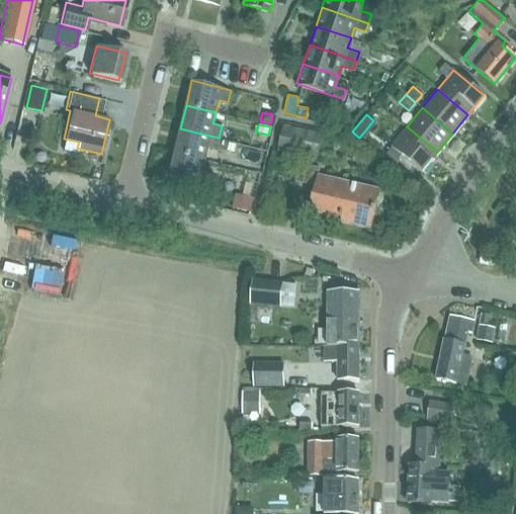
[(320,132),(282,124),(277,149),(315,157),(320,132)]
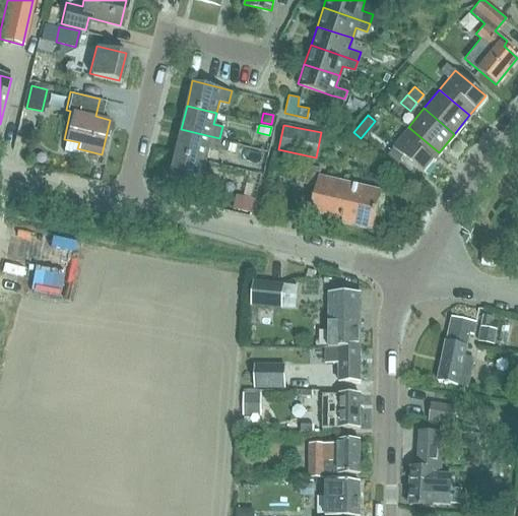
[(439,152),(408,127),(392,146),(423,172),(439,152)]
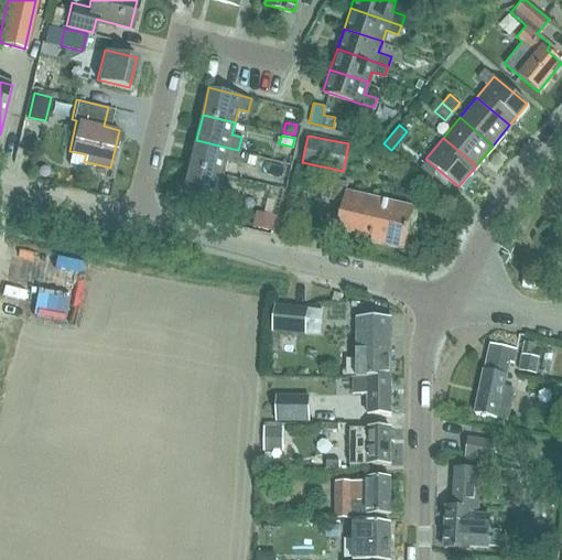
[(236,163),(238,150),(196,140),(191,165),(223,173),(225,161),(236,163)]
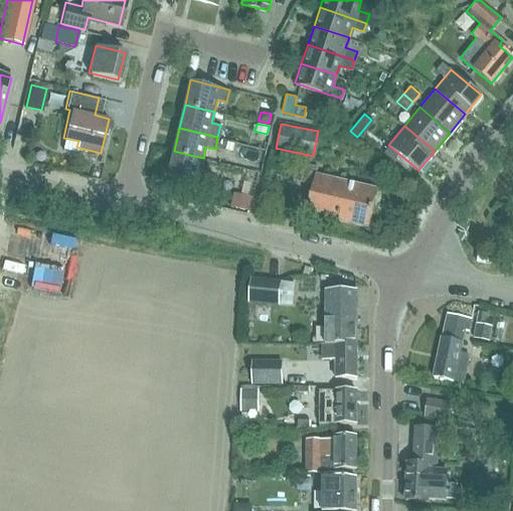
[(226,139),(224,148),(236,151),(239,142),(226,139)]
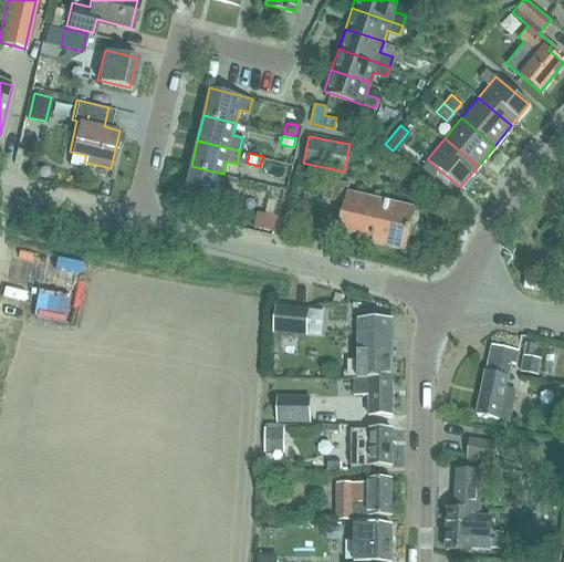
[(220,187),(223,174),(191,166),(185,193),(227,203),(230,189),(220,187)]
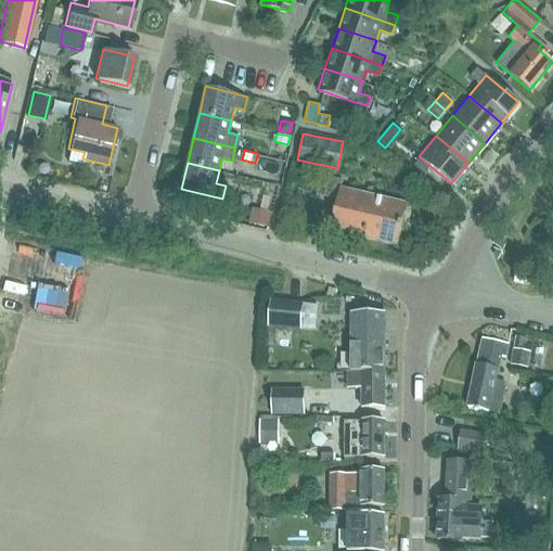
[(330,223),(364,232),(363,236),(396,244),(406,202),(338,187),(330,223)]
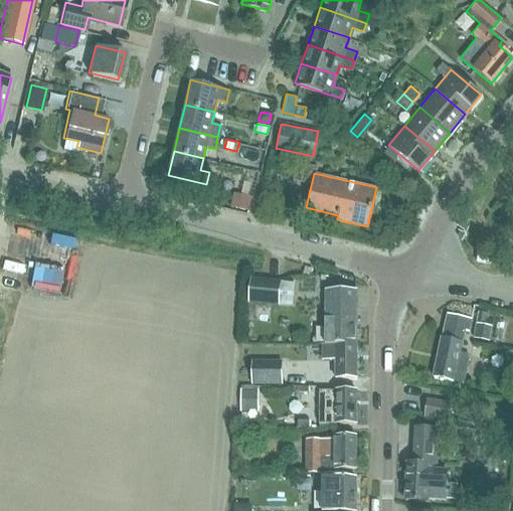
[(232,190),(229,204),(247,208),(251,195),(232,190)]
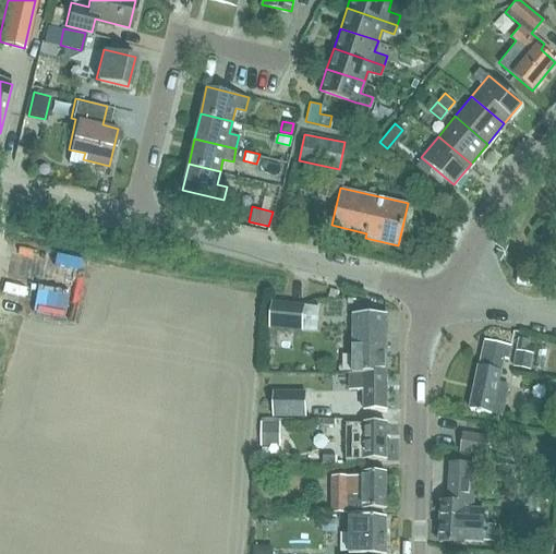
[(0,279),(17,282),(20,273),(0,268),(0,279)]
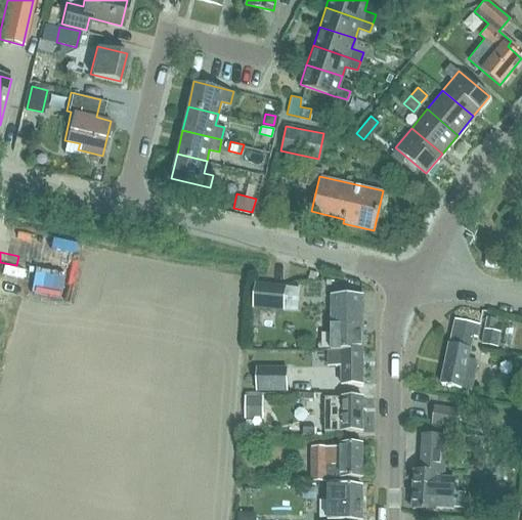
[(281,308),(285,285),(255,282),(252,306),(281,308)]
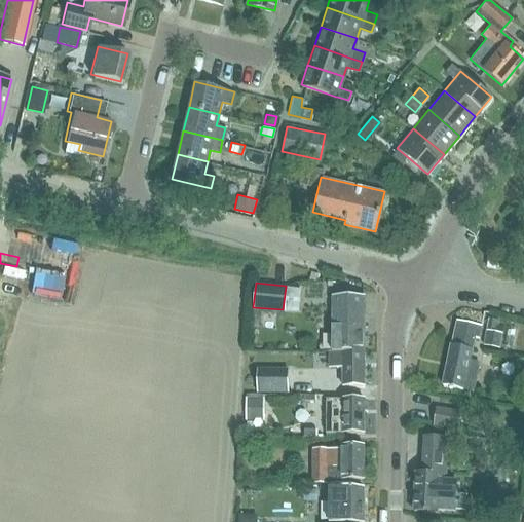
[(302,289),(300,289),(292,287),(290,294),(300,296),(302,289)]
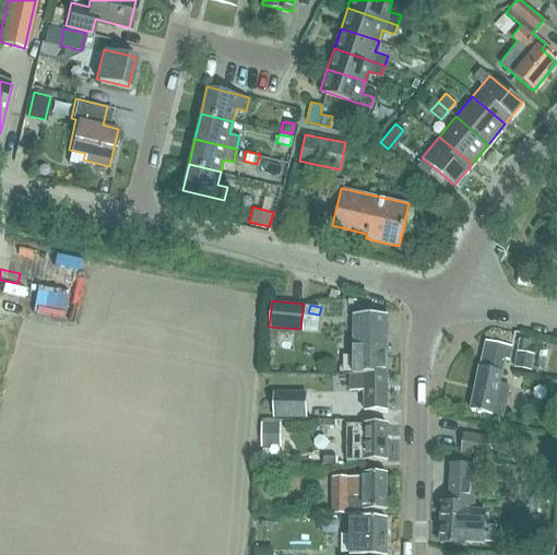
[(386,373),(386,314),(352,315),(352,372),(348,372),(348,374),(358,374),(358,372),(386,373)]
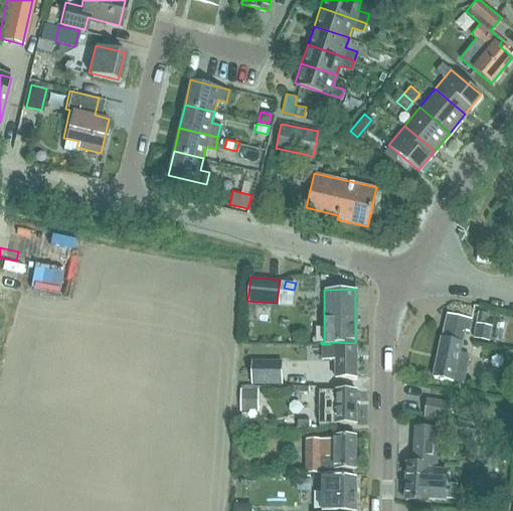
[(477,309),(475,321),(486,322),(488,311),(477,309)]
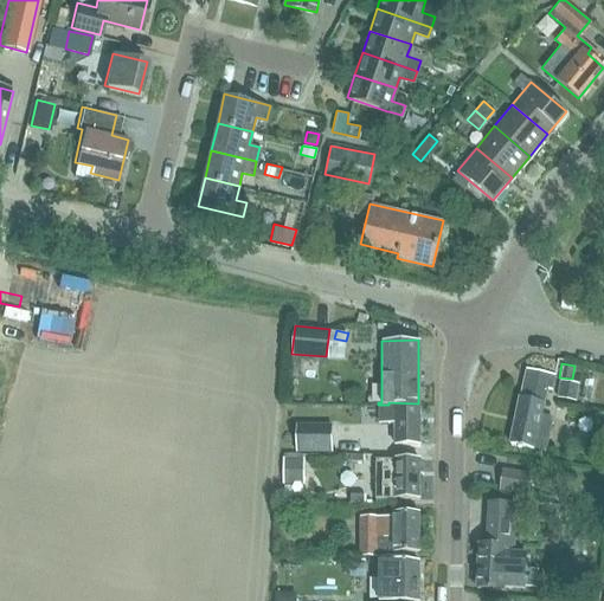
[(526,368),(511,443),(534,448),(544,451),(551,417),(543,415),(547,389),(552,389),(556,375),(526,368)]
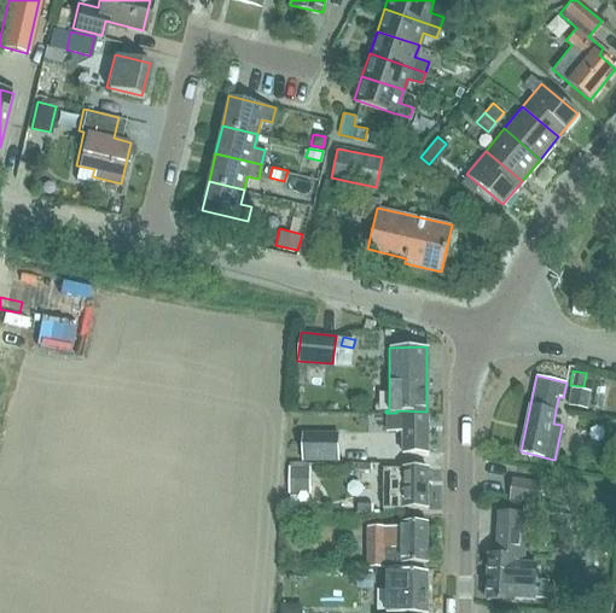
[(570,385),(568,401),(585,403),(587,387),(583,386),(570,385)]
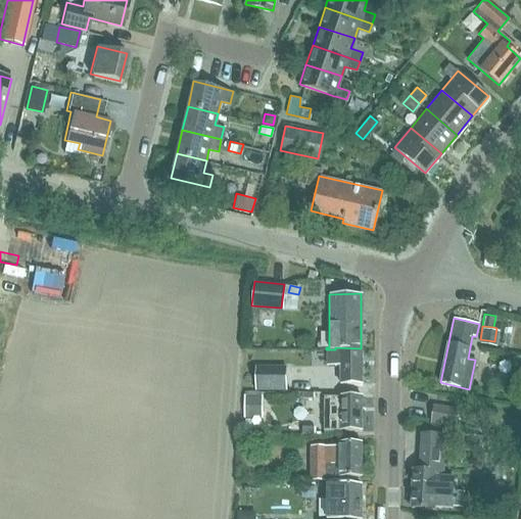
[(361,381),(361,348),(335,347),(335,349),(326,349),(326,364),(339,364),(339,381),(361,381)]
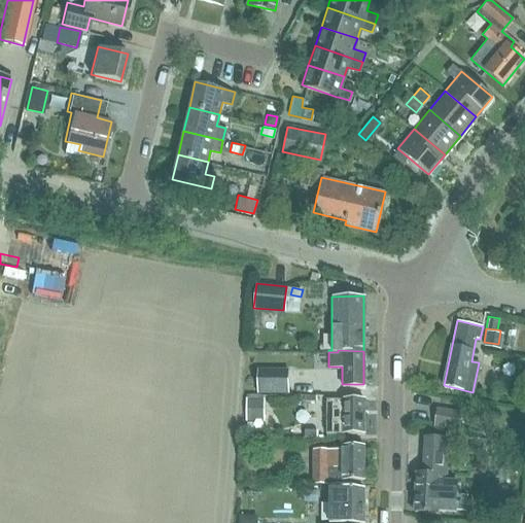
[(256,368),(256,391),(287,391),(287,368),(256,368)]
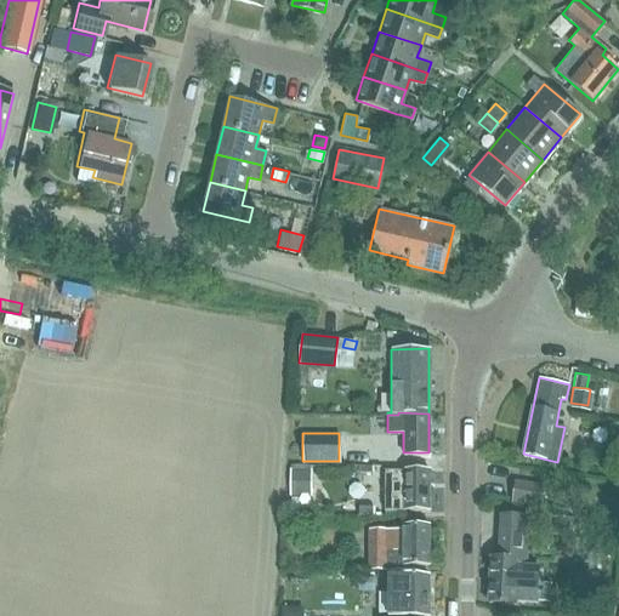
[(308,468),(289,468),(289,492),(308,492),(308,468)]
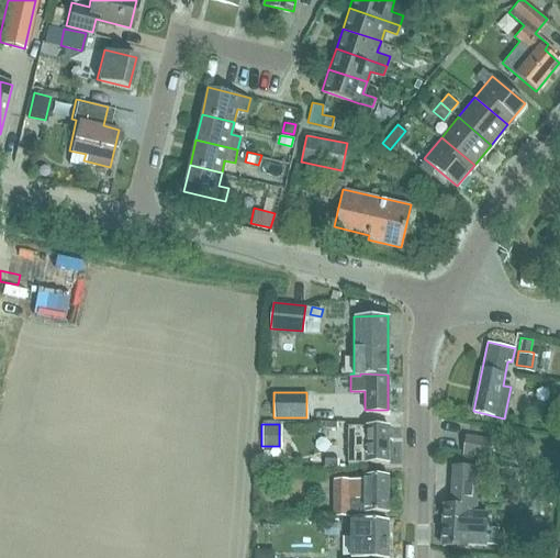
[(347,426),(346,461),(388,462),(389,426),(347,426)]
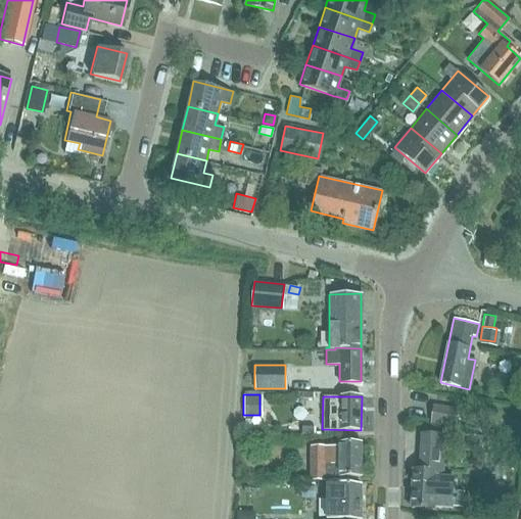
[(454,425),(457,409),(432,406),(430,421),(454,425)]
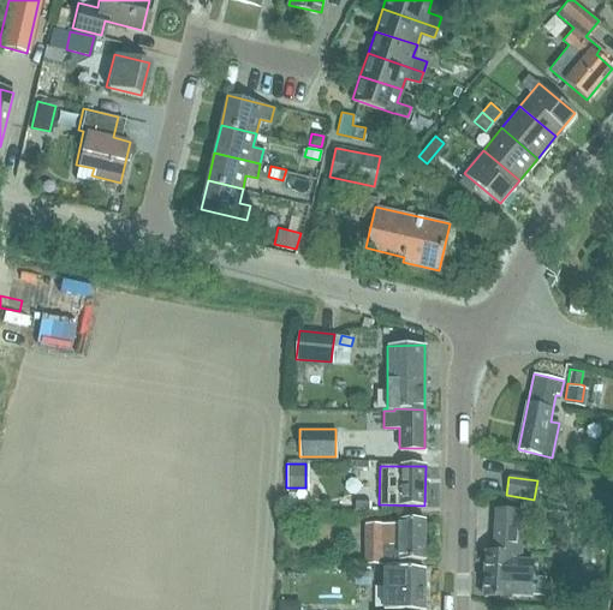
[(545,506),(543,522),(561,524),(563,507),(545,506)]
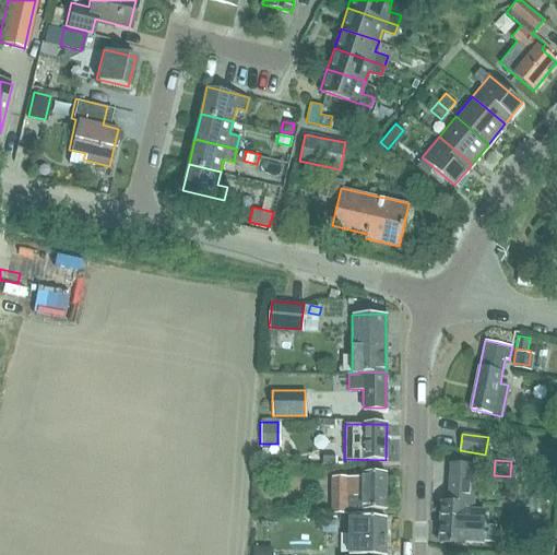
[(440,500),(438,541),(463,542),(463,539),(482,540),(484,508),(472,507),(474,476),(474,463),(449,461),(447,502),(440,500)]
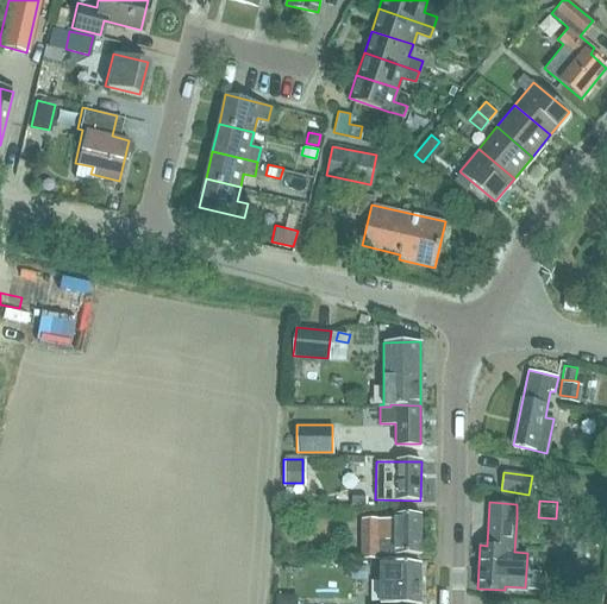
[(361,518),(361,539),(361,558),(399,559),(399,553),(420,554),(420,515),(389,515),(389,518),(377,518),(361,518)]
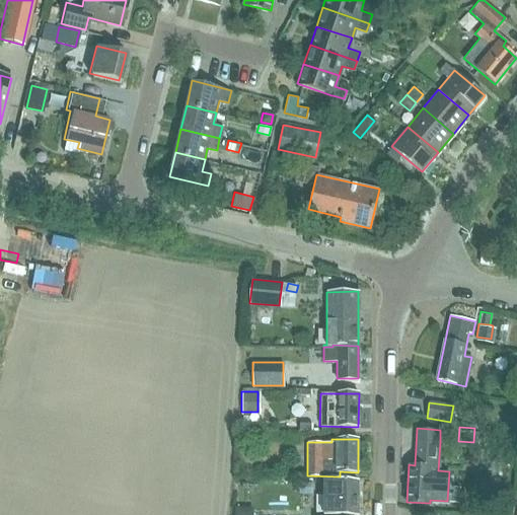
[(299,480),(299,489),(311,489),(311,480),(299,480)]
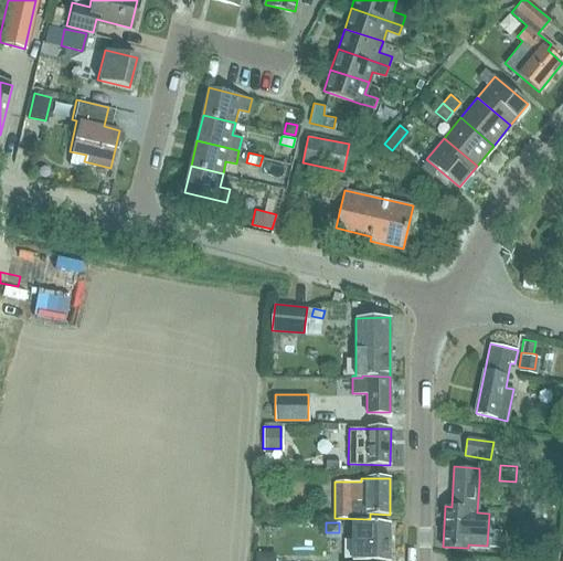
[(390,524),(353,524),(352,559),(390,560),(390,524)]
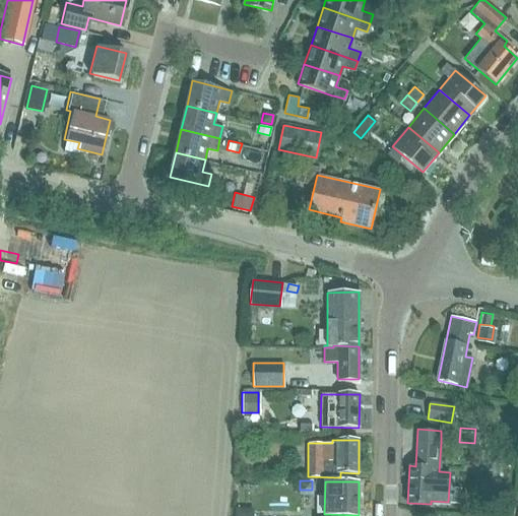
[(249,503),(235,503),(235,514),(252,514),(252,507),(249,503)]
